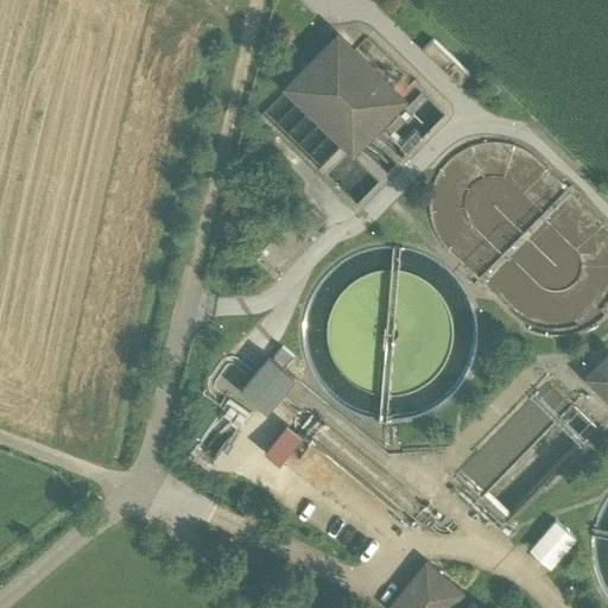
[(329,29),(325,33),(324,42),(328,45),(337,36),(329,29)]
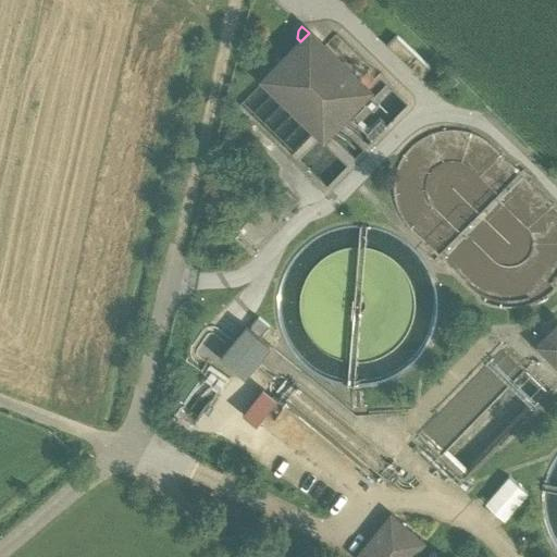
[(269,74),(265,77),(323,133),(367,89),(309,33),(300,41),(283,59),(269,74)]
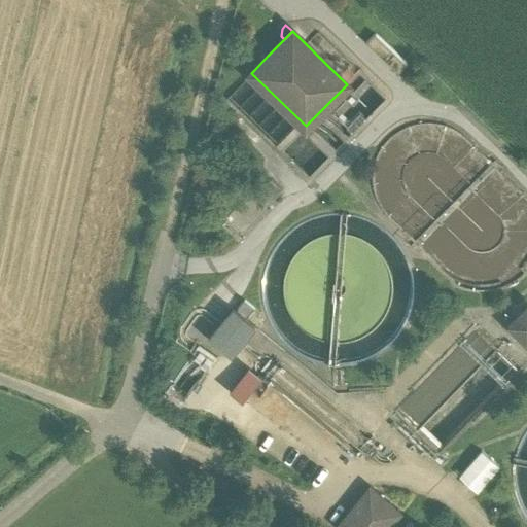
[(262,50),(249,65),(254,70),(268,56),(262,50)]
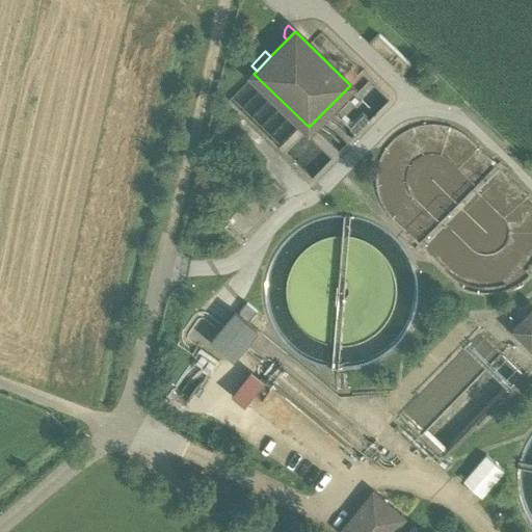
[(439,79),(431,73),(426,79),(432,85),(439,79)]
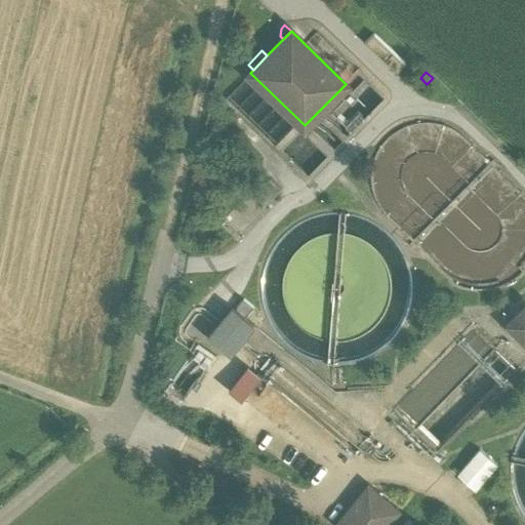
[(524,298),(524,297),(512,310),(518,316),(524,309),(524,298)]
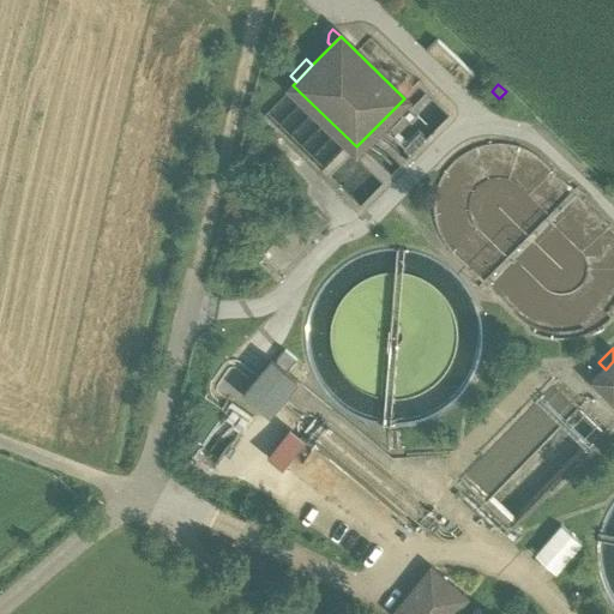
[(295,379),(270,357),(241,392),(266,413),(295,379)]
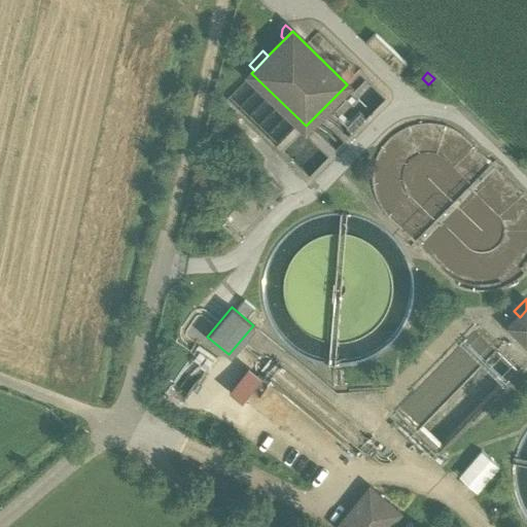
[(526,310),(520,317),(512,326),(526,341),(526,310)]
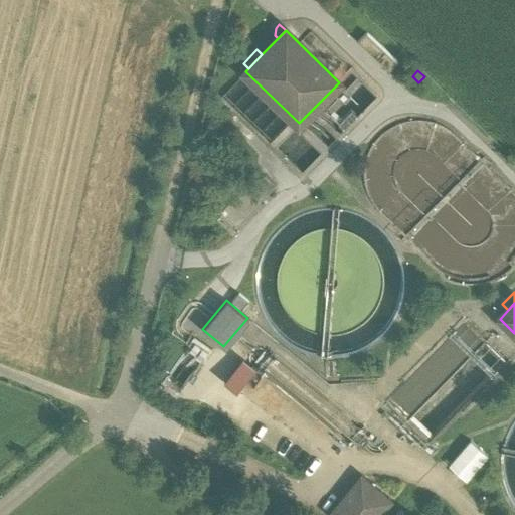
[(459,312),(453,311),(451,314),(459,321),(463,317),(459,312)]
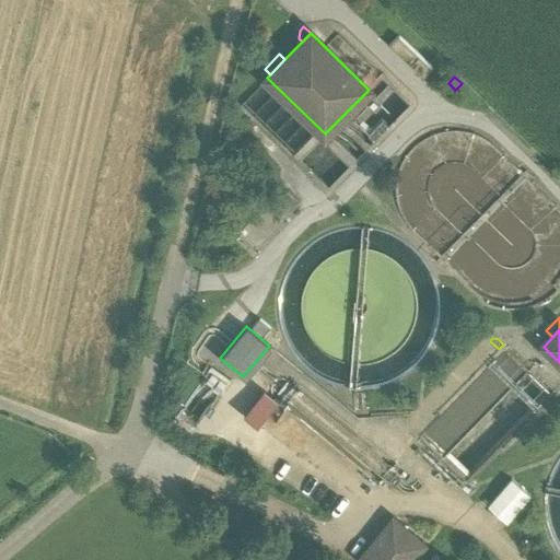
[(543,365),(533,356),(526,362),(536,372),(543,365)]
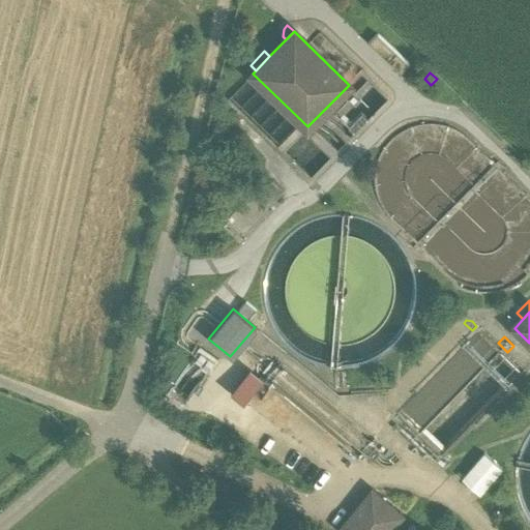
[(502,468),(484,452),(463,478),(480,494),(502,468)]
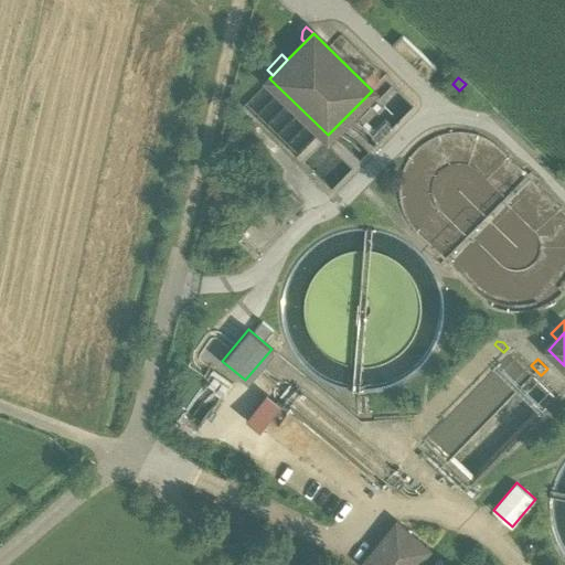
[(412,564),(427,547),(396,521),(360,563),(363,564),(412,564)]
